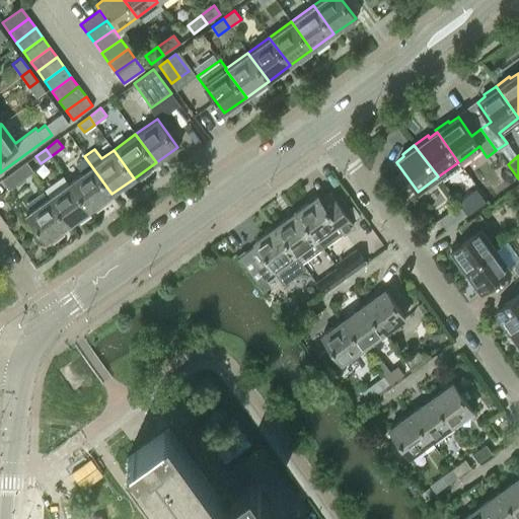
[(69,181),(90,210),(112,194),(84,156),(75,162),(82,172),(69,181)]
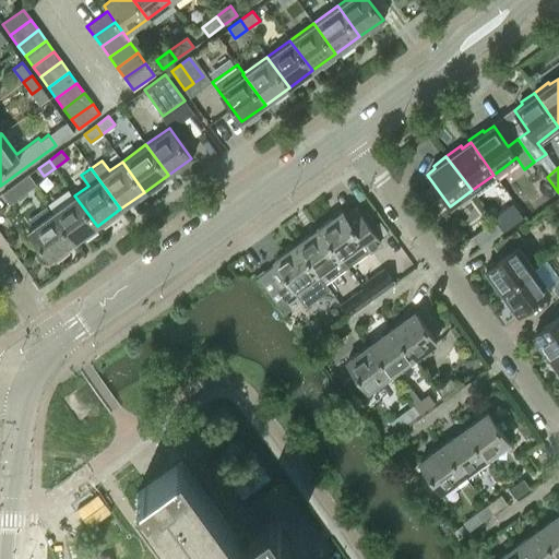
[(2,194),(10,204),(36,185),(30,175),(2,194)]
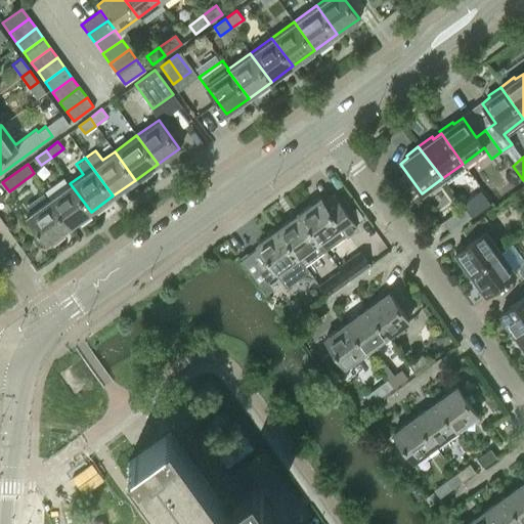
[(70,183),(48,199),(70,227),(91,212),(70,183)]
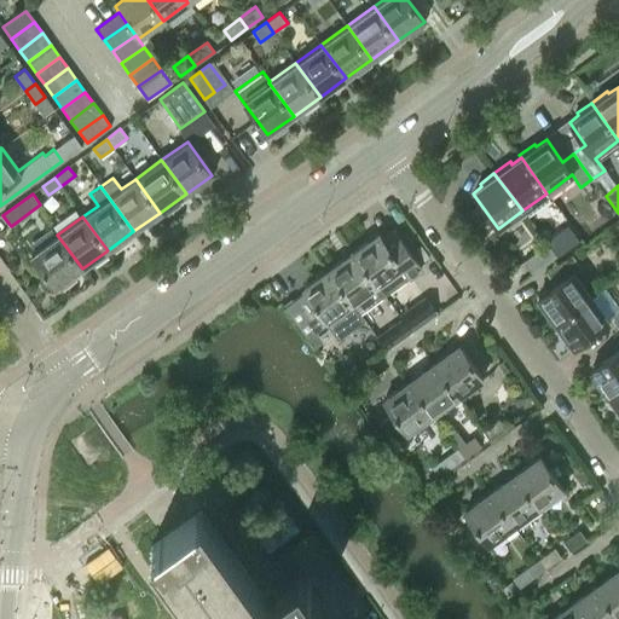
[(566,226),(544,242),(547,244),(556,258),(567,249),(578,242),(566,226)]
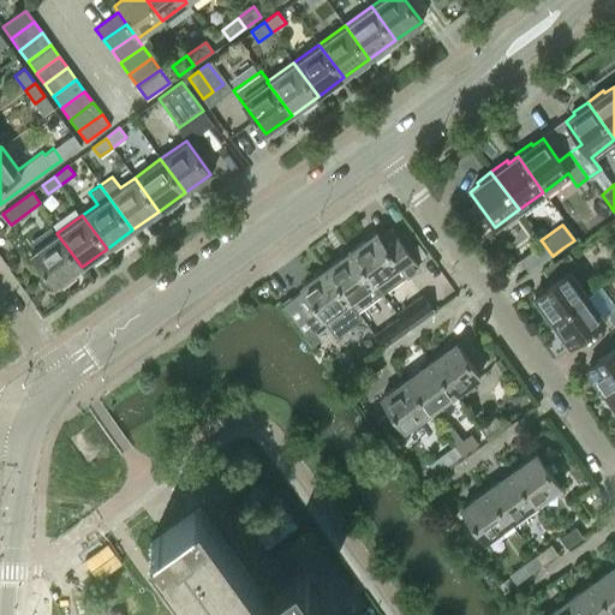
[(381,293),(406,274),(418,266),(392,230),(380,238),(376,232),(351,250),(381,293)]
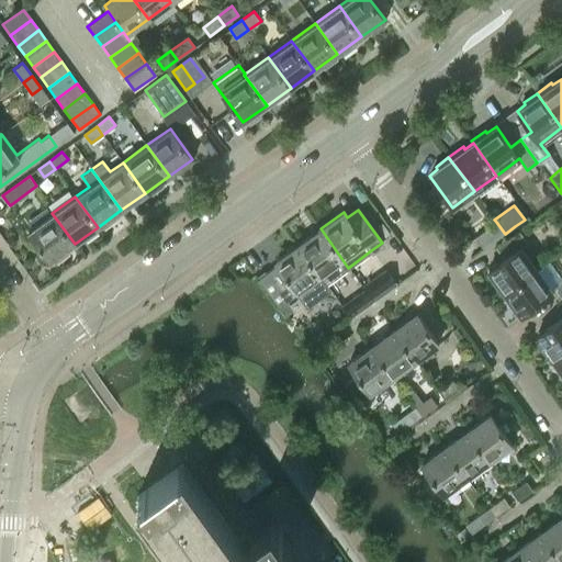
[(75,244),(52,213),(27,231),(49,261),(75,244)]
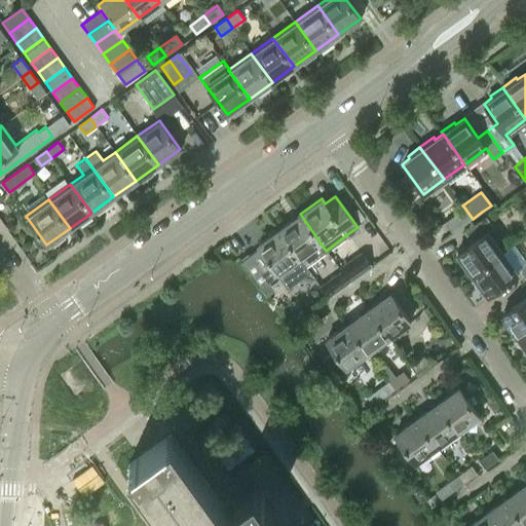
[(452,233),(473,219),(464,208),(444,223),(452,233)]
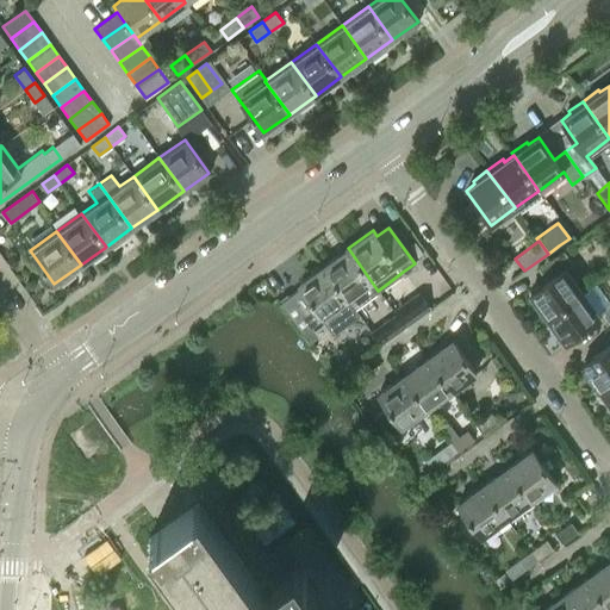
[(354,309),(378,291),(348,248),(323,266),(347,298),(354,309)]
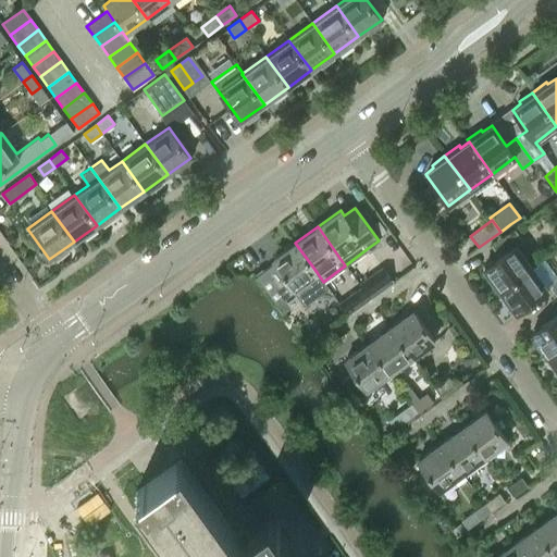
[(496,291),(530,267),(515,245),(521,239),(514,230),(491,246),(498,256),(482,268),(489,276),(486,277),(496,291)]
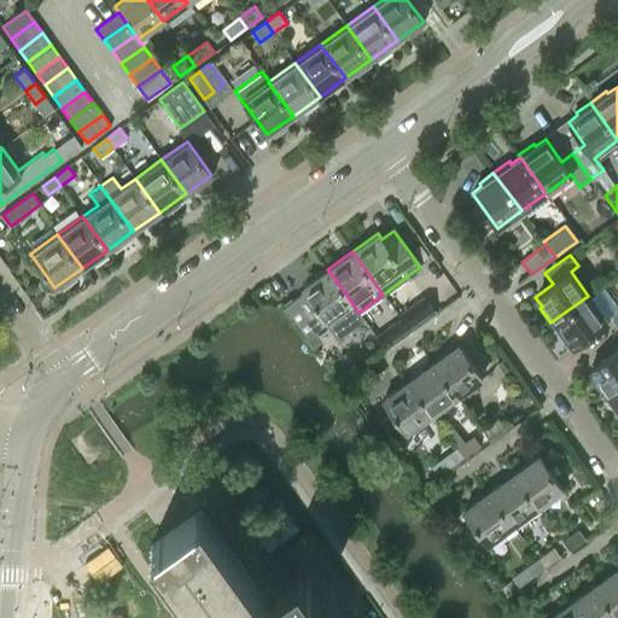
[(351,302),(327,269),(302,287),(326,320),(351,302)]
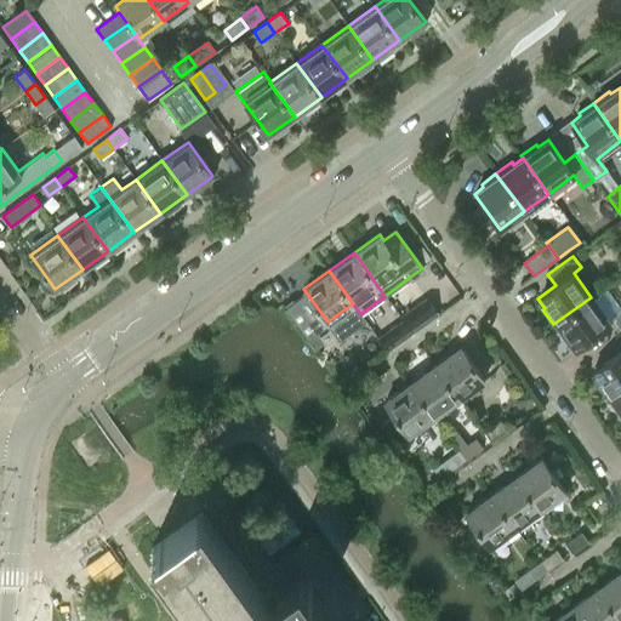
[(591,297),(553,324),(564,340),(567,339),(574,347),(609,322),(591,297)]
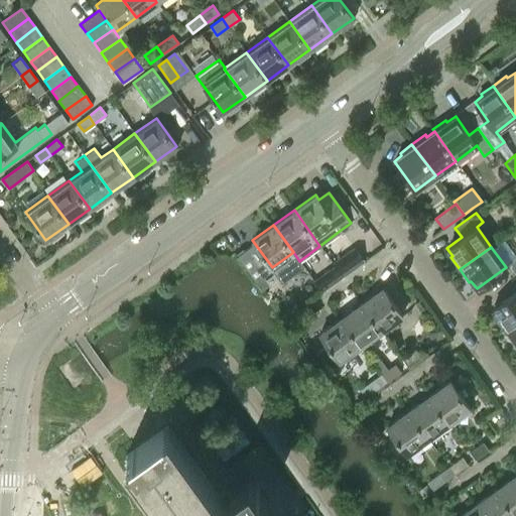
[(333,263),(340,273),(361,258),(354,248),(333,263)]
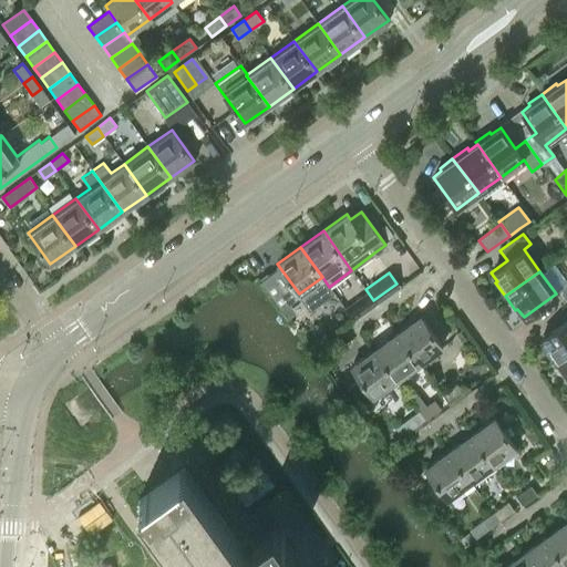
[(360,298),(344,308),(351,317),(366,306),(360,298)]
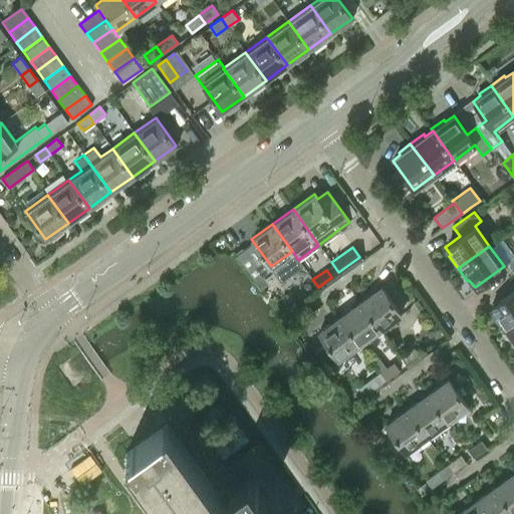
[(379,328),(389,322),(401,313),(380,286),(359,301),(379,328)]
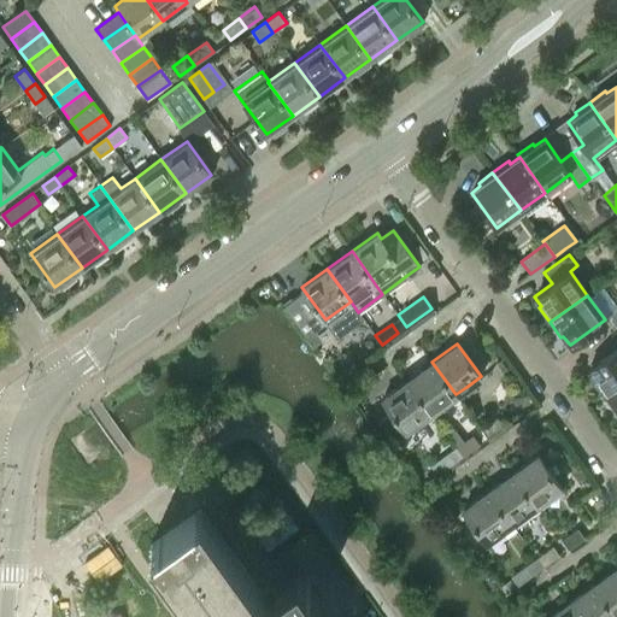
[(601,394),(616,383),(616,346),(587,369),(594,378),(592,381),(601,394)]
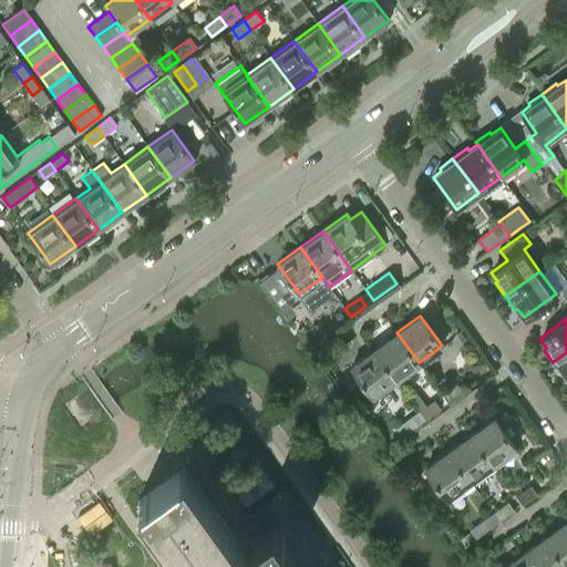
[(419,362),(397,332),(374,349),(395,379),(419,362)]
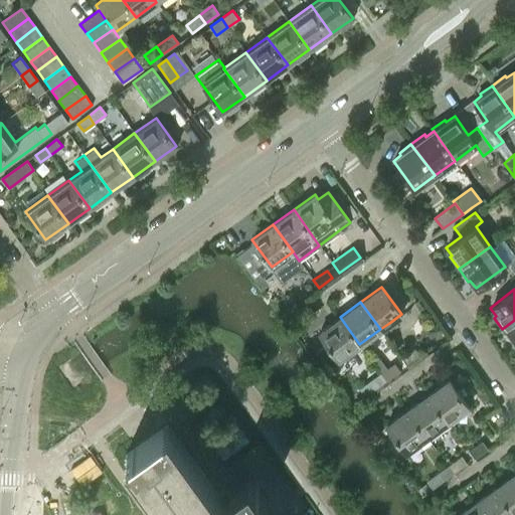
[(340,317),(319,332),(327,343),(317,350),(329,366),(359,344),(340,317)]
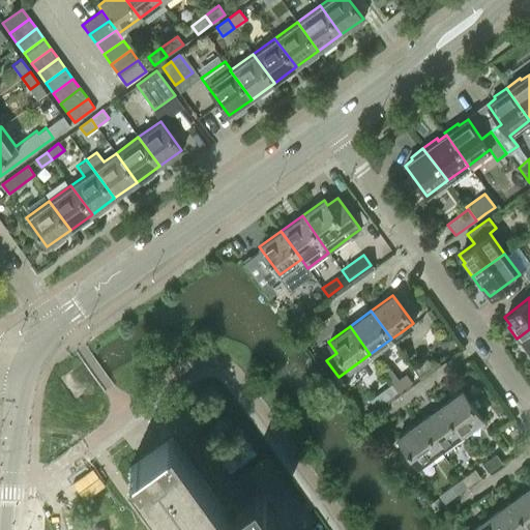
[(529,329),(517,339),(527,353),(529,351),(529,352),(529,329)]
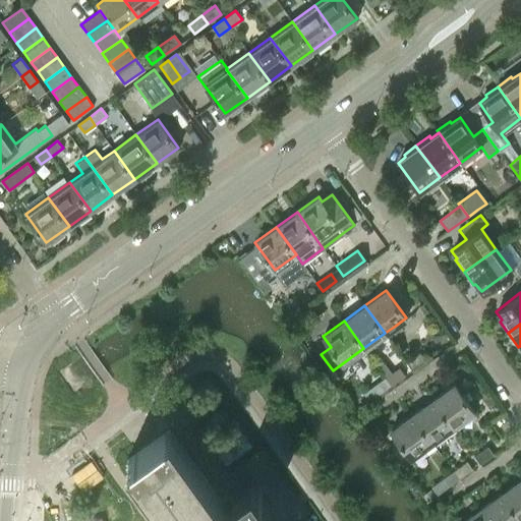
[(406,362),(411,369),(424,360),(419,352),(406,362)]
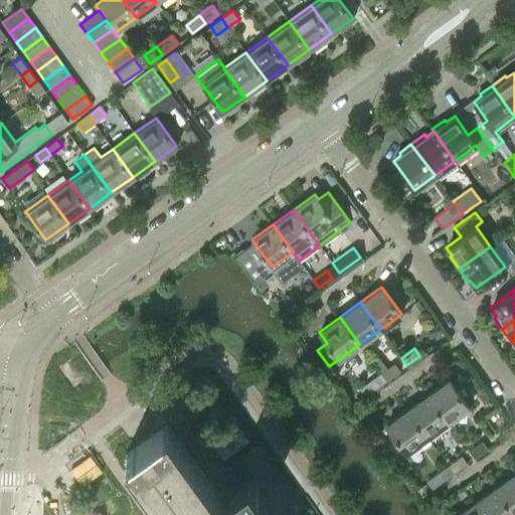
[(388,383),(401,373),(394,363),(380,372),(388,383)]
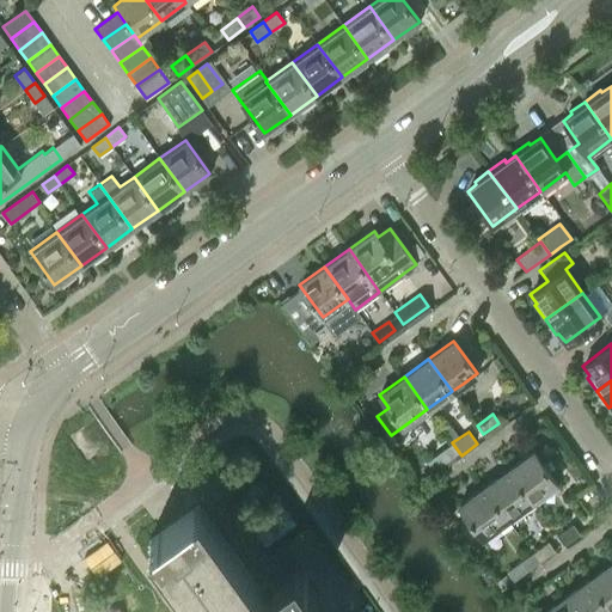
[(427,461),(436,473),(458,458),(448,446),(427,461)]
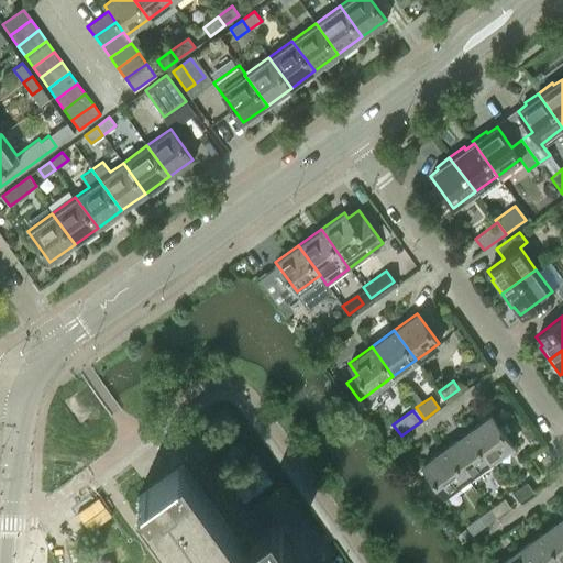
[(467,431),(489,461),(511,444),(490,415),(467,431)]
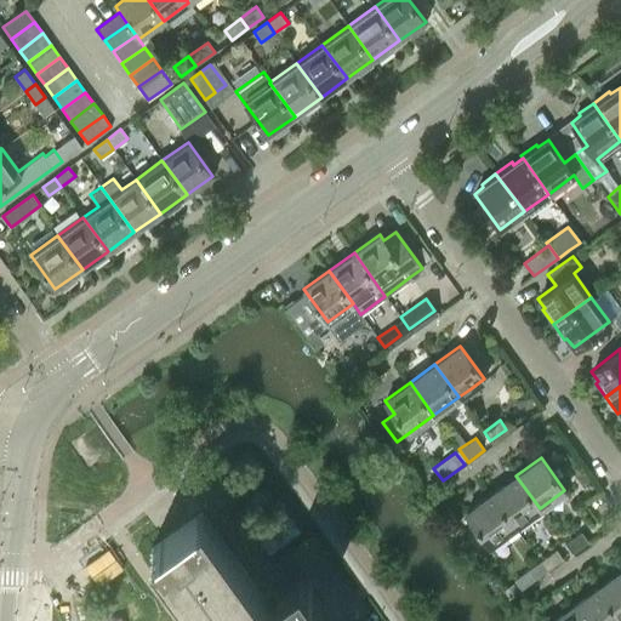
[(514,527),(540,508),(516,476),(490,494),(514,527)]
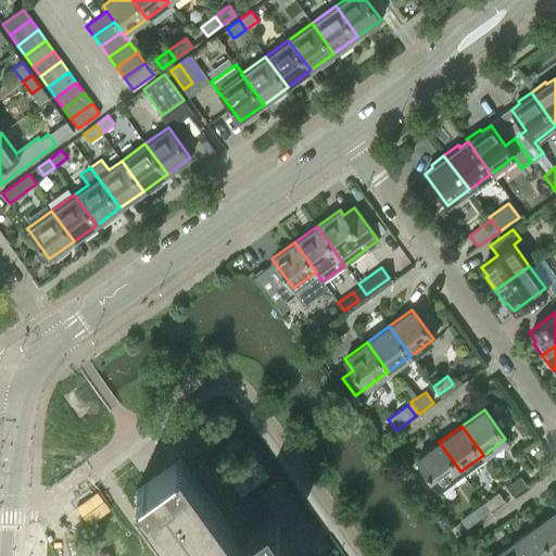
[(460,471),(439,442),(417,458),(438,488),(460,471)]
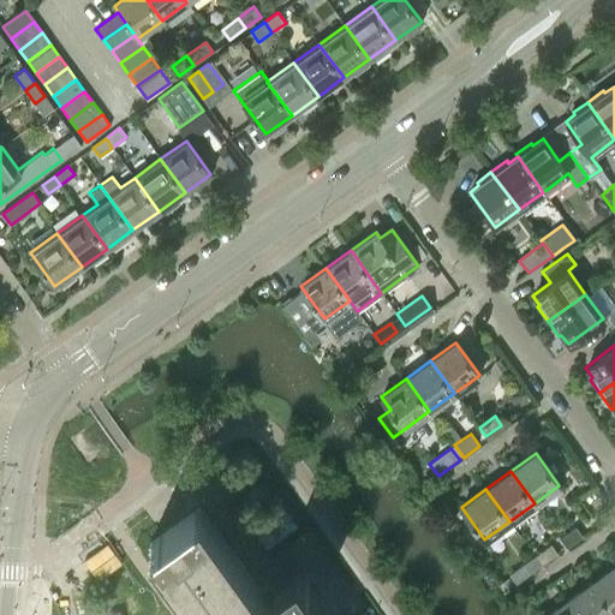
[(280,502),(249,524),(267,549),(298,526),(280,502)]
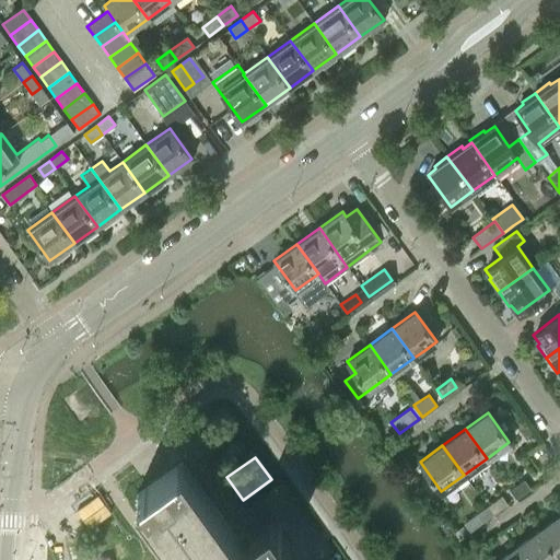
[(238,538),(234,533),(182,459),(136,492),(184,559),(288,559),(287,558),(280,549),(291,540),(269,511),(248,526),(251,529),(238,538)]
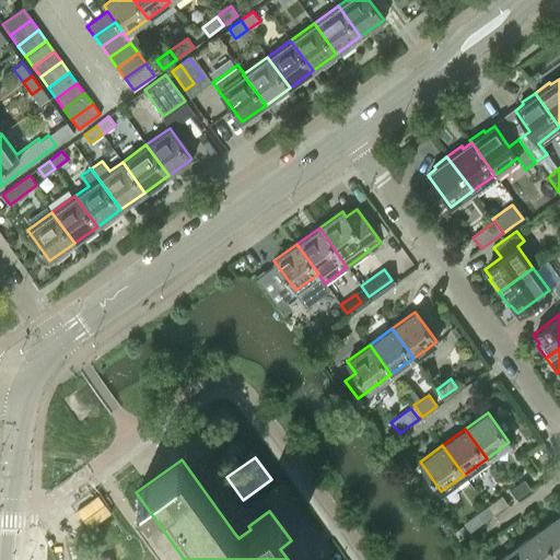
[(524,479),(509,490),(515,498),(529,488),(524,479)]
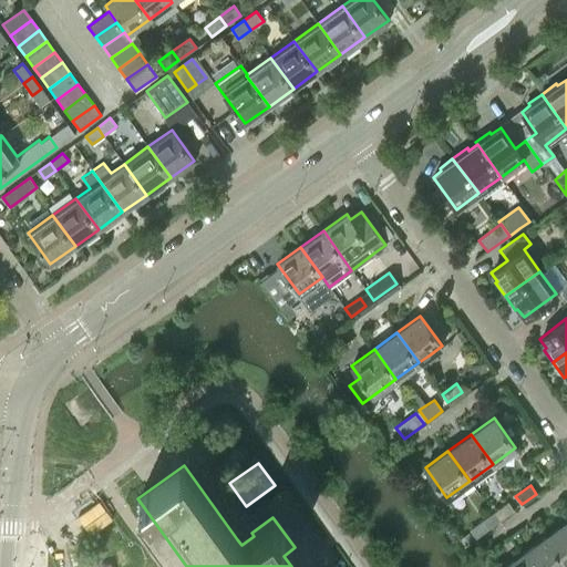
[(498,521),(513,509),(507,502),(493,513),(498,521)]
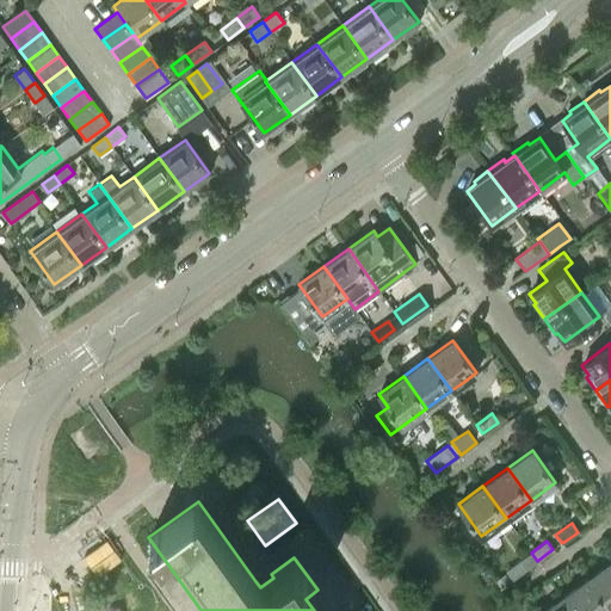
[(512,579),(529,568),(522,559),(506,571),(512,579)]
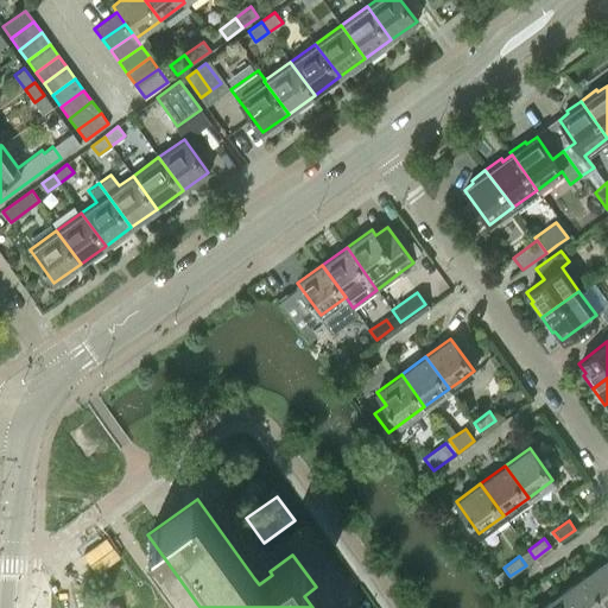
[(607,557),(584,576),(607,607),(607,557)]
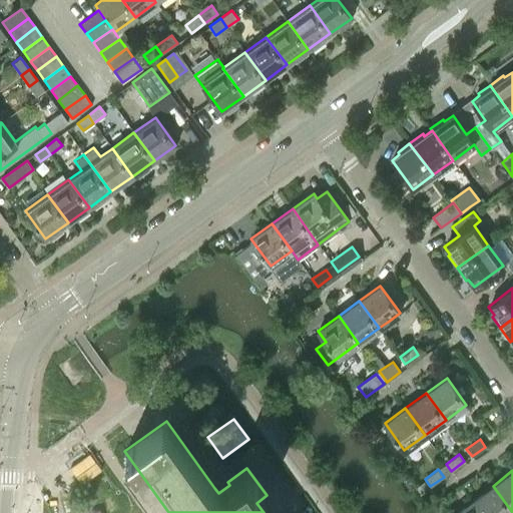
[(512,512),(493,486),(472,500),(481,512),(512,512)]
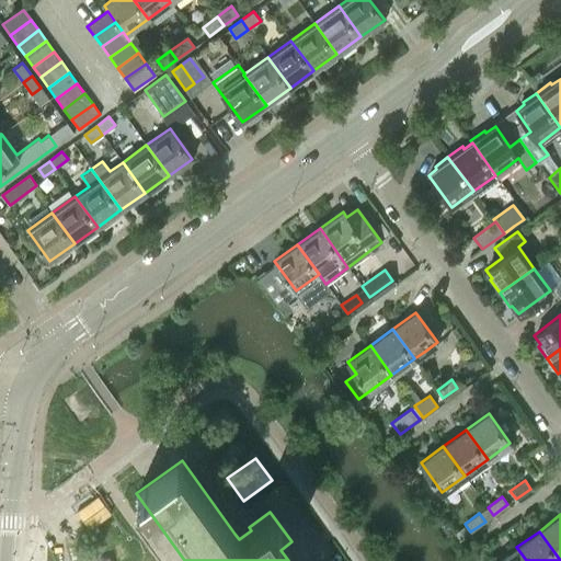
[(526,560),(516,547),(496,560),(526,560)]
